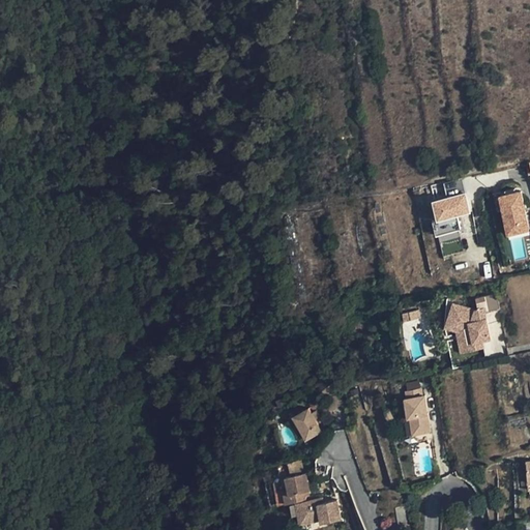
[(509,234),(529,231),(529,221),(526,188),(503,192),(509,234)]
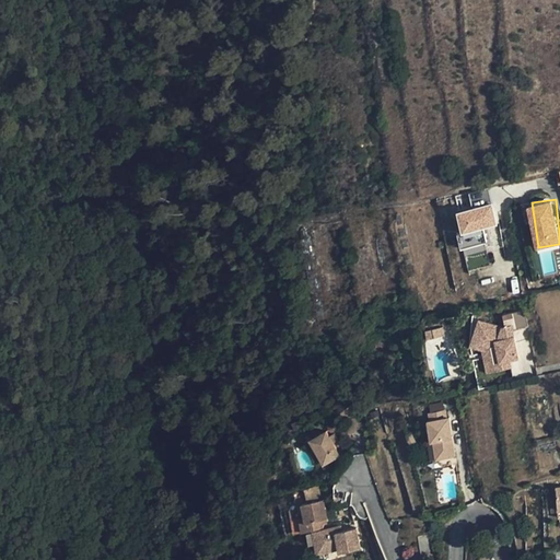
[(489,241),(485,226),(500,222),(496,200),(459,209),(468,246),(489,241)]
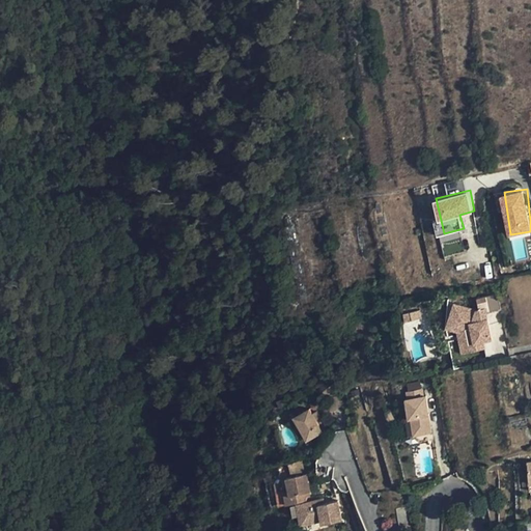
[(455,304),(448,324),(466,330),(467,331),(470,353),(484,351),(482,342),(492,341),(486,314),(501,312),(498,296),(477,299),(479,309),(475,311),(455,304)]
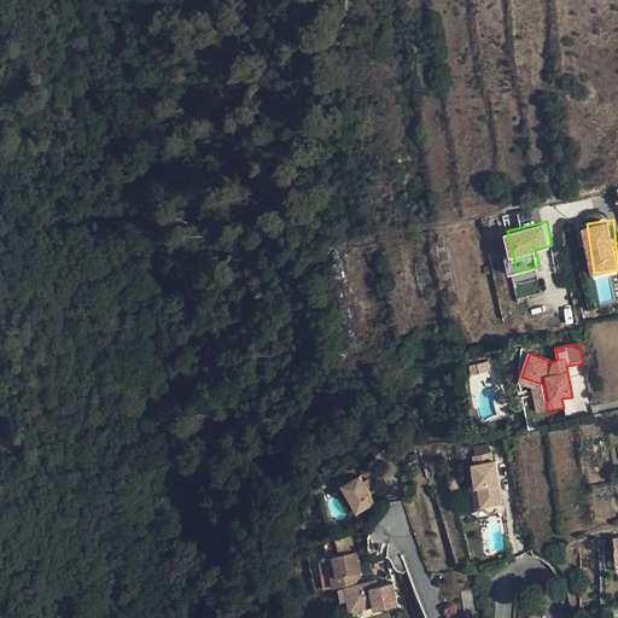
[(488,359),(468,362),(471,372),(489,368),(488,359)]
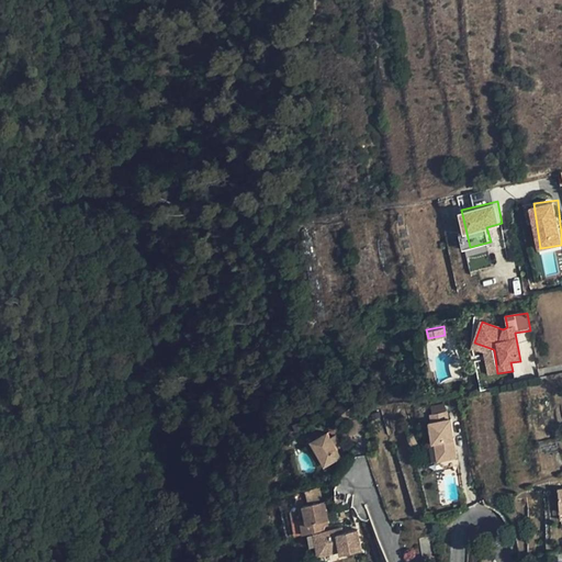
[(472,347),(484,351),(494,350),(493,349),(474,343),(472,347)]
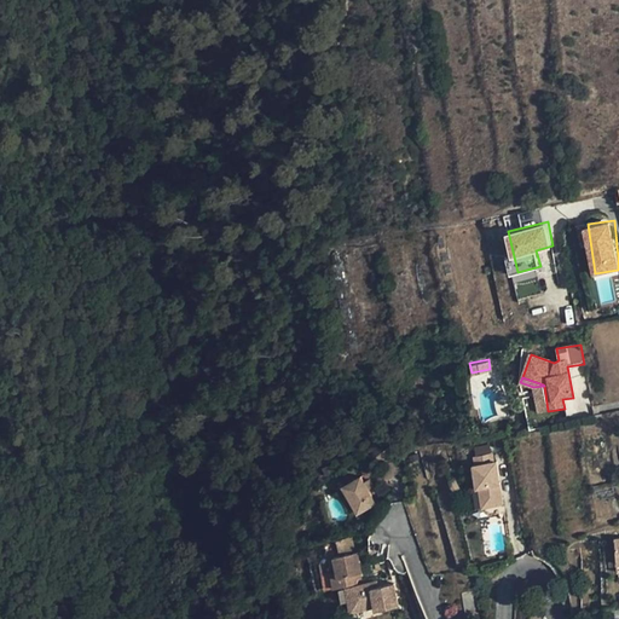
[(544,386),(533,387),(538,414),(548,411),(544,386)]
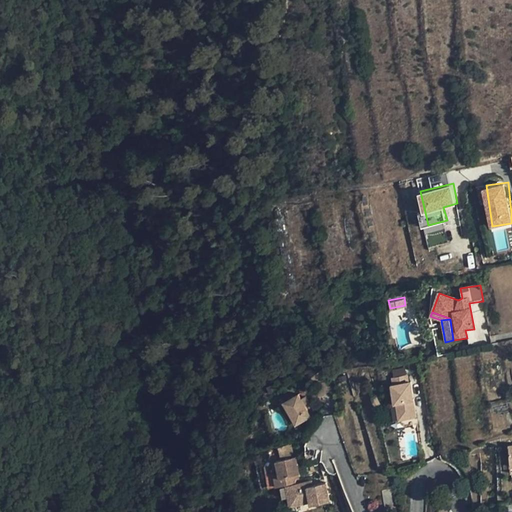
[(396,406),(399,422),(416,419),(413,401),(410,402),(409,395),(412,395),(410,383),(407,384),(406,376),(392,378),(393,386),(391,386),(394,404),(396,406)]
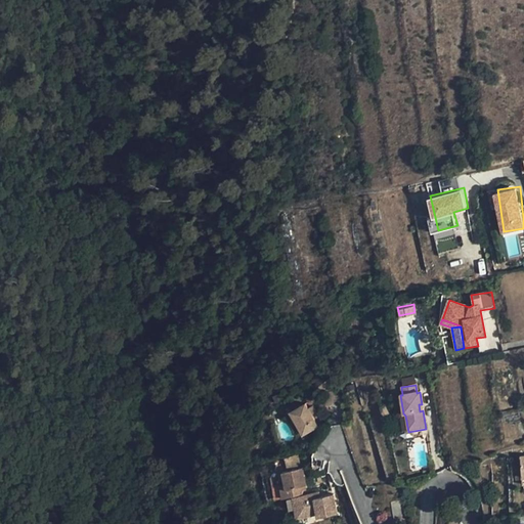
[(315,429),(303,406),(290,413),(301,437),(315,429)]
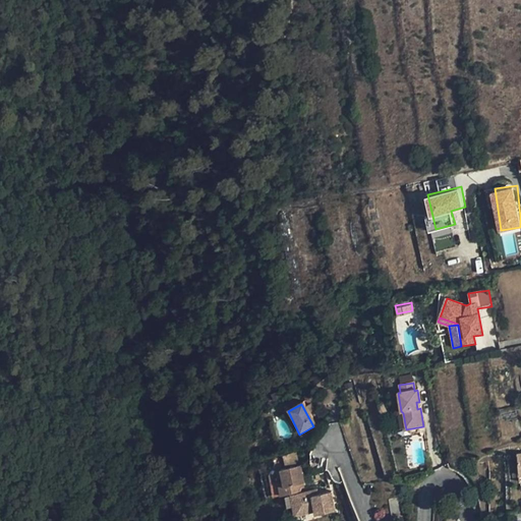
[(400,429),(406,429),(403,413),(401,411),(397,411),(400,429)]
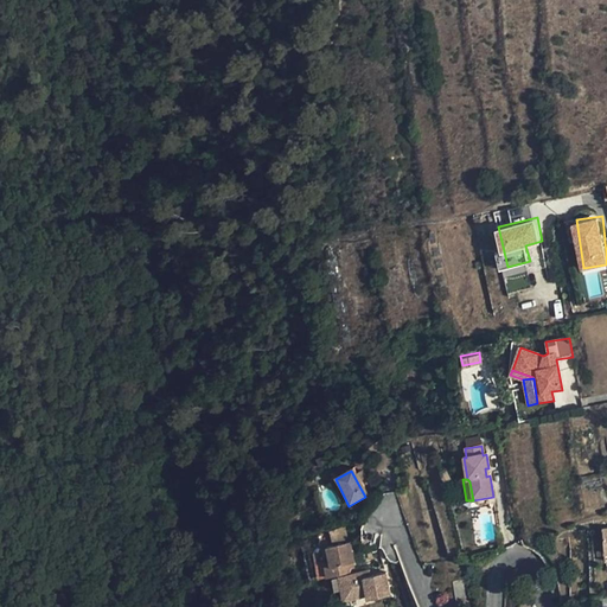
[(330,534),(333,549),(347,545),(344,530),(330,534)]
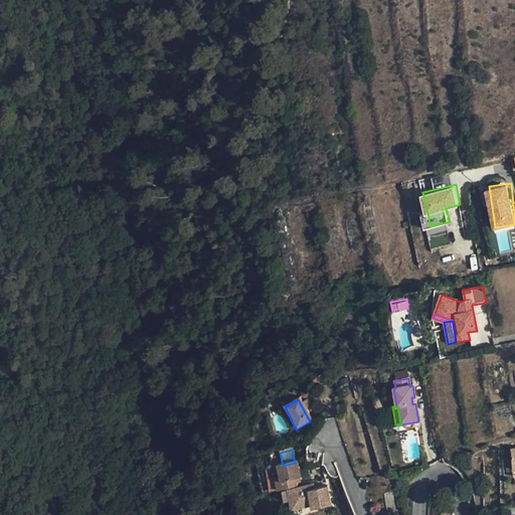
[(295,463),(283,466),(278,468),(281,479),(282,483),(280,484),(281,492),(288,490),(295,489),(297,488),(297,486),(296,481),(299,481),(301,480),(297,462),(295,463)]
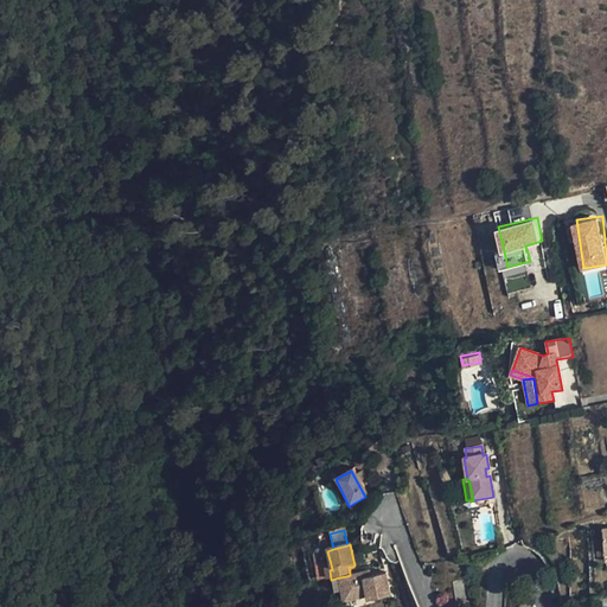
[(385,576),(370,580),(364,582),(363,575),(349,579),(339,580),(342,589),(369,582),(387,579),(385,576)]
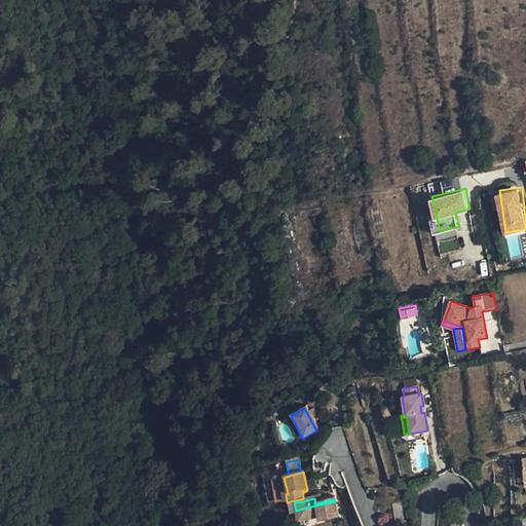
[(326,515),(328,521),(339,518),(335,501),(320,504),(321,516),(326,515)]
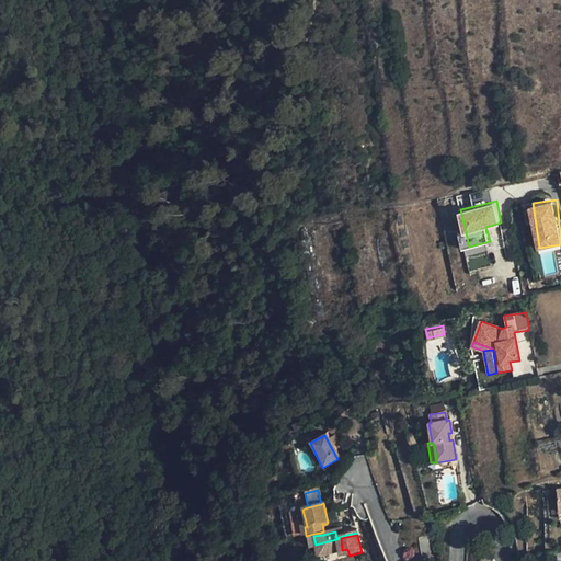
[(319,558),(340,553),(340,551),(342,550),(341,538),(316,545),(317,548),(319,558)]
